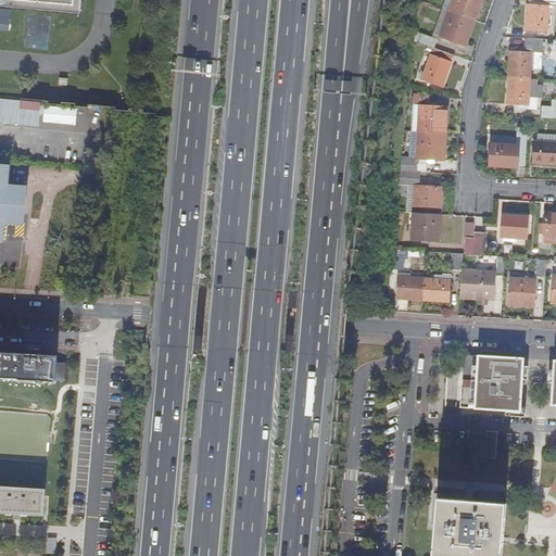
[(453,0),(450,11),(476,21),(482,0),(453,0)]
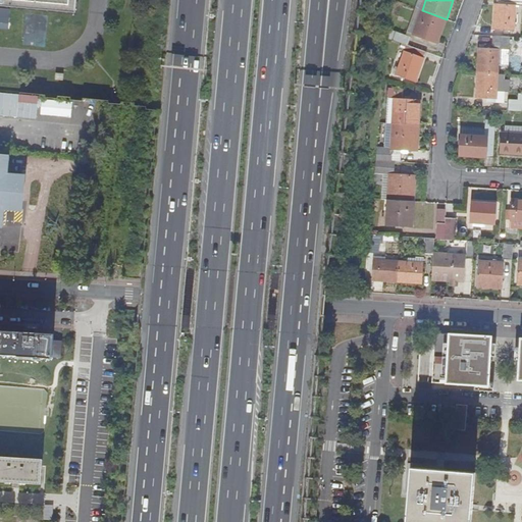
[(521,4),(521,0),(497,0),(497,3),(494,3),(493,29),(514,30),(515,5),(521,4)]
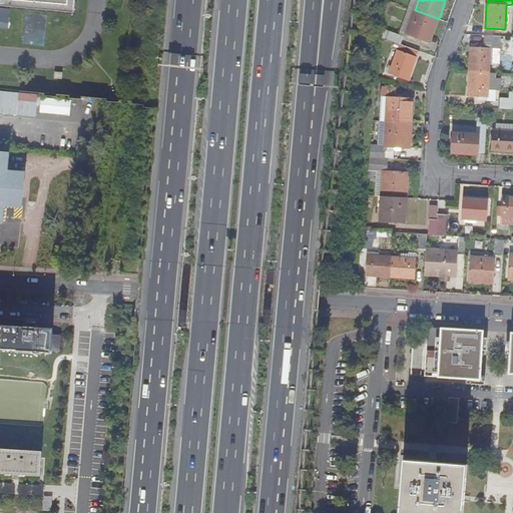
[(439,19),(415,10),(407,31),(431,41),(439,19)]
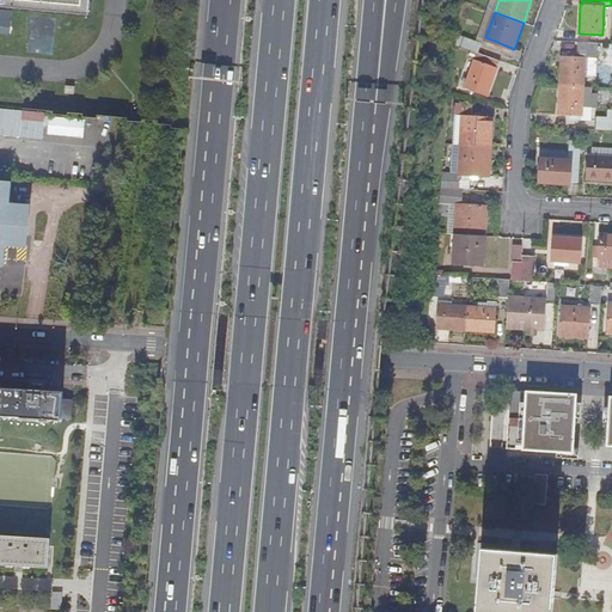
[(481,41),(465,36),(461,44),(477,50),(481,41)]
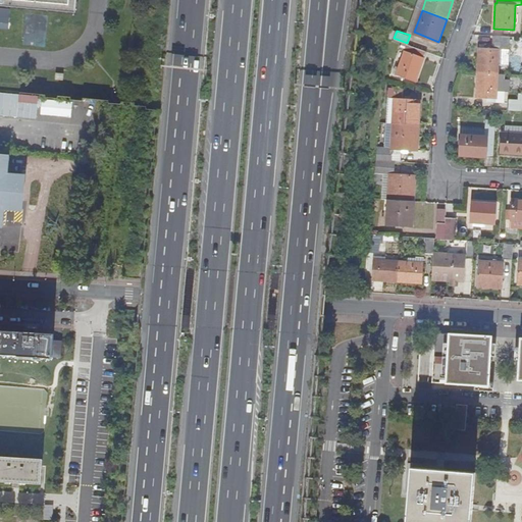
[(510,49),(511,36),(496,35),(494,48),(479,47),(478,72),(499,73),(500,48),(510,49)]
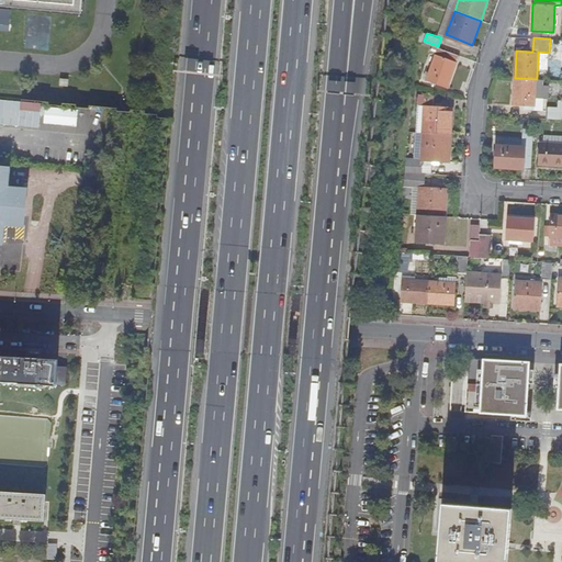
[(459,56),(433,47),(430,52),(436,54),(427,79),(448,87),(459,56)]
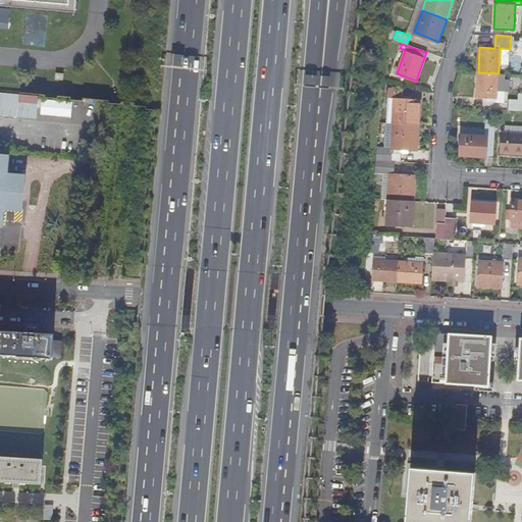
[(497,98),(499,73),(478,72),(476,97),(497,98)]
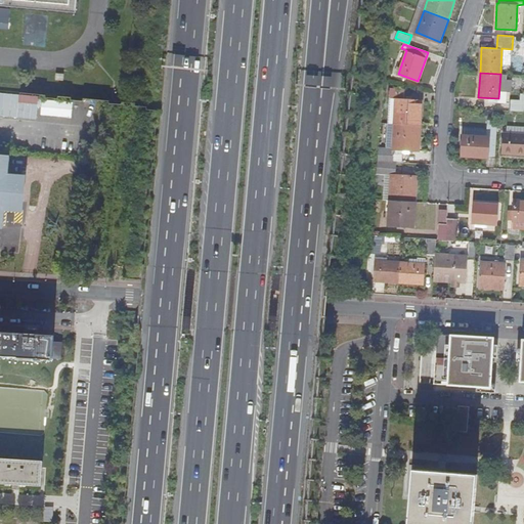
[(0,114),(39,117),(40,93),(0,90),(0,114)]
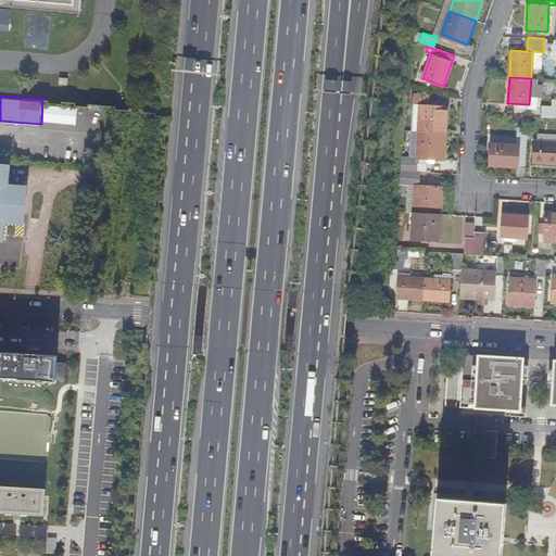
[(420,103),(419,131),(446,133),(449,105),(420,103)]
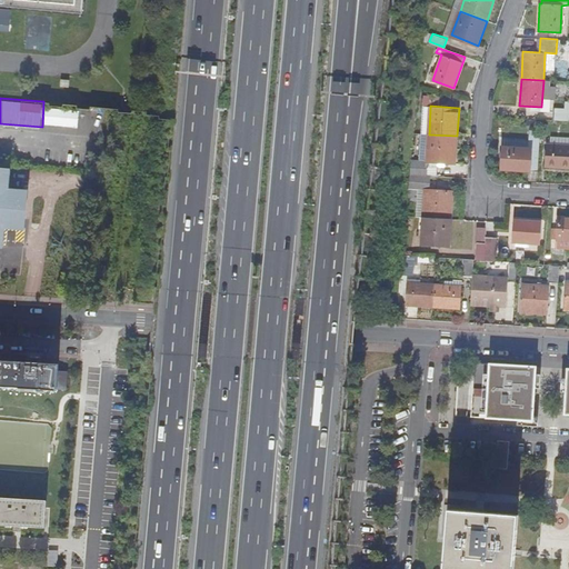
[(568,120),(568,109),(555,109),(553,120),(568,120)]
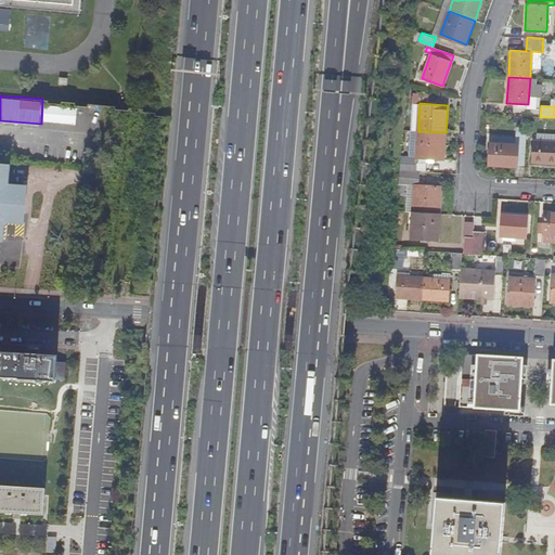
[(517,127),(516,139),(515,144),(491,143),(490,165),(526,167),(527,128),(517,127)]
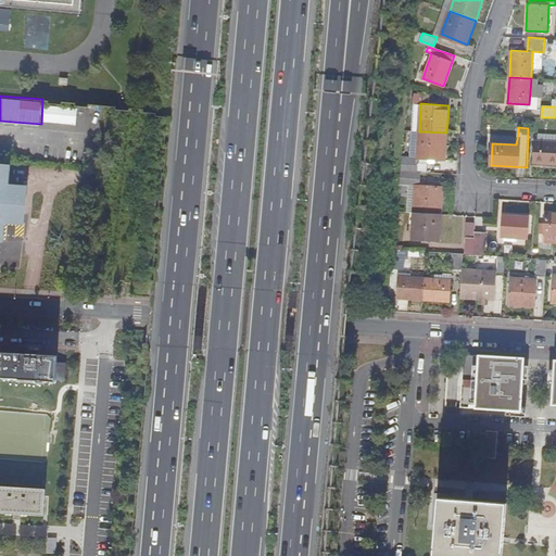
[(404,171),(418,171),(419,158),(437,159),(444,159),(446,133),(419,131),(417,156),(405,156),(404,171)]
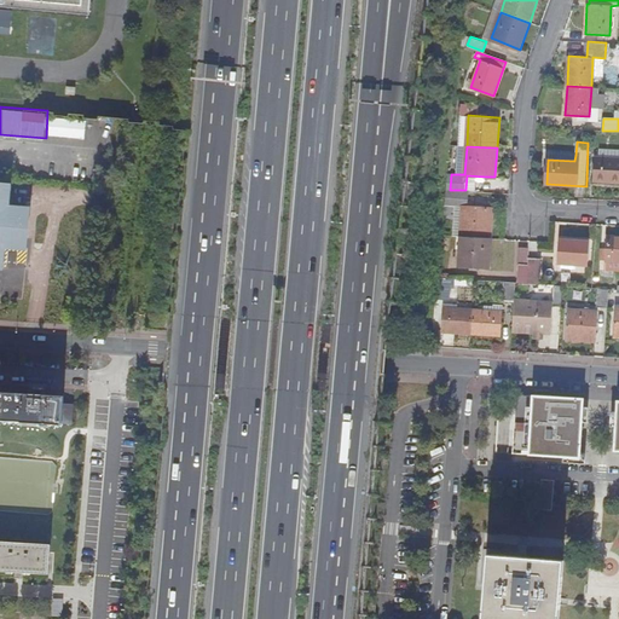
[(618,181),(618,158),(596,157),(594,180),(618,181)]
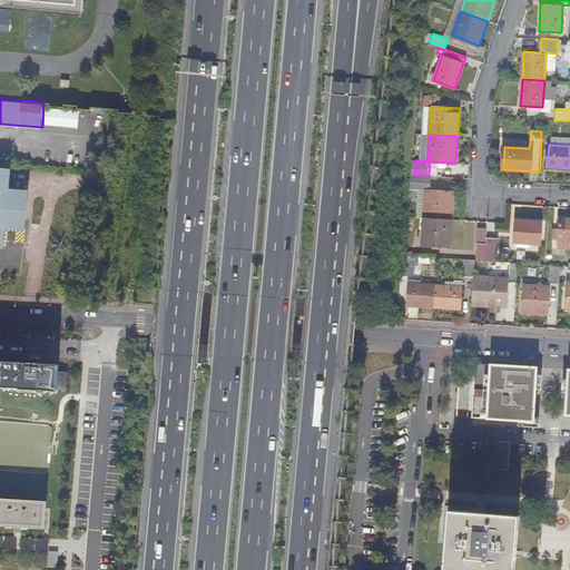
[(431,175),(439,176),(440,166),(446,166),(448,163),(430,161),(429,175),(431,175)]
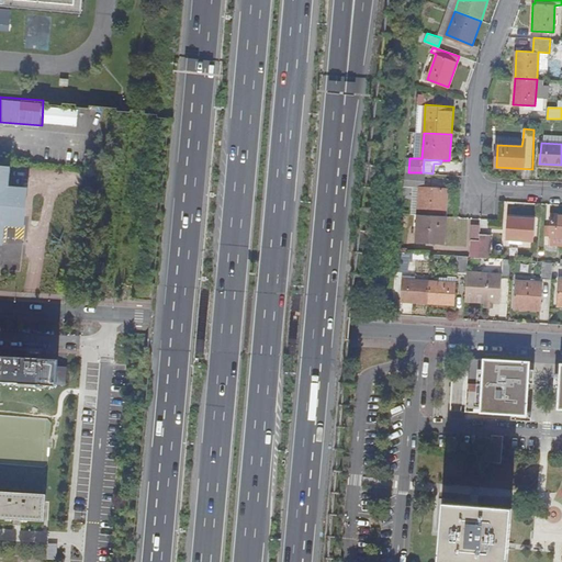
[(9,172),(0,171),(0,244),(1,244),(2,226),(21,228),(24,192),(7,191),(9,172)]
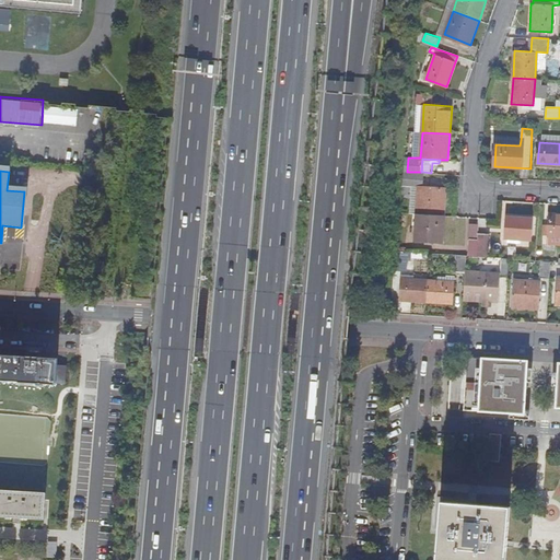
[(421,172),(407,172),(405,172),(404,185),(418,186),(422,186),(423,172),(421,172)]
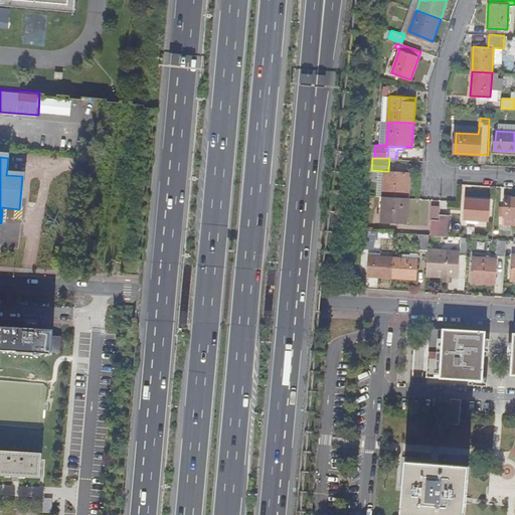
[(383,196),(408,197),(409,173),(388,171),(384,171),(383,196)]
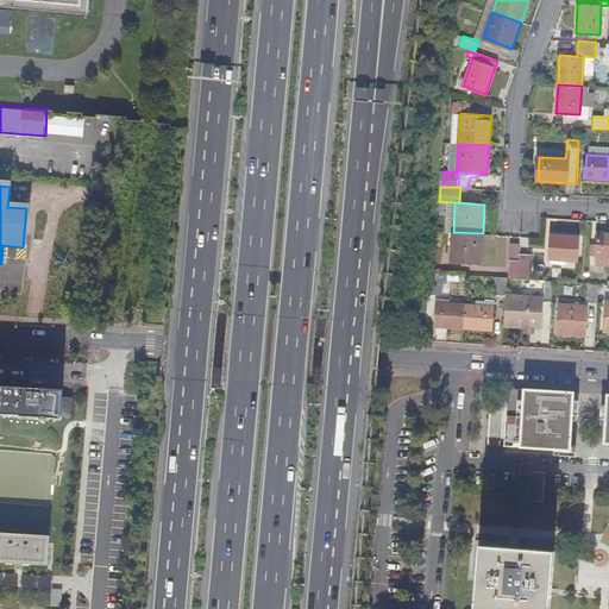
[(483,233),(453,232),(451,261),(481,263),(483,233)]
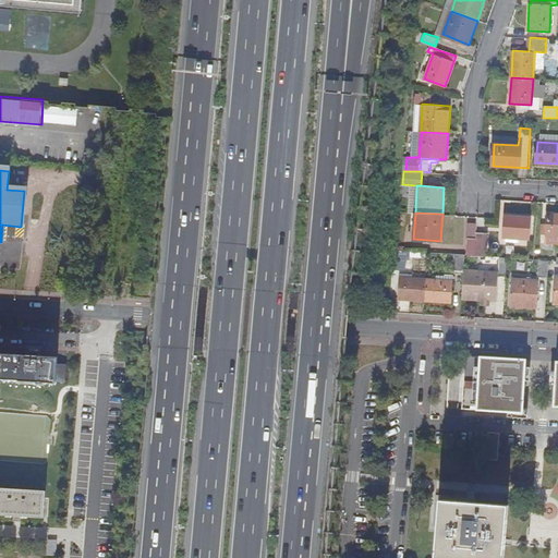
[(557,213),(548,213),(547,233),(557,234),(557,213)]
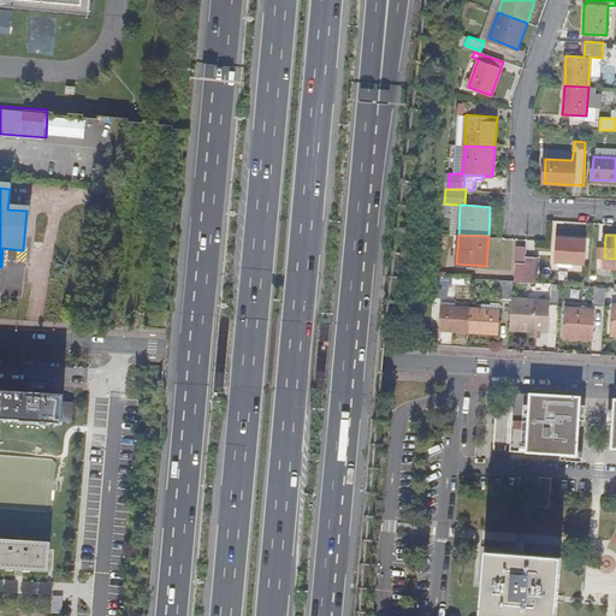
[(586,241),(556,238),(555,261),(585,264),(586,241)]
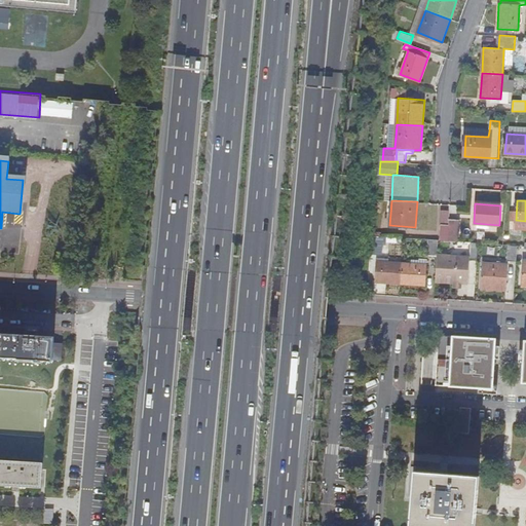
[(450,219),(450,223),(449,240),(460,240),(461,219),(450,219)]
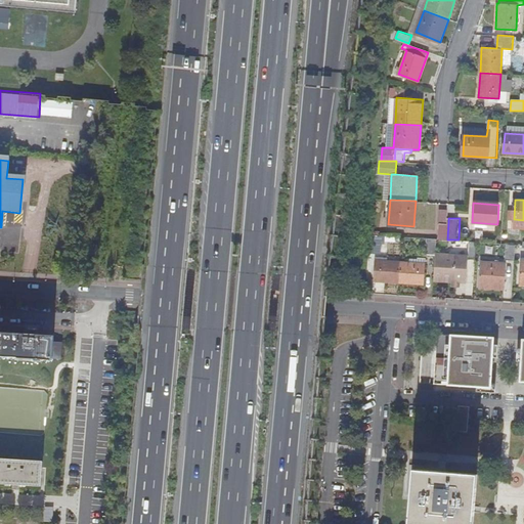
[(447,239),(448,222),(440,222),(439,238),(447,239)]
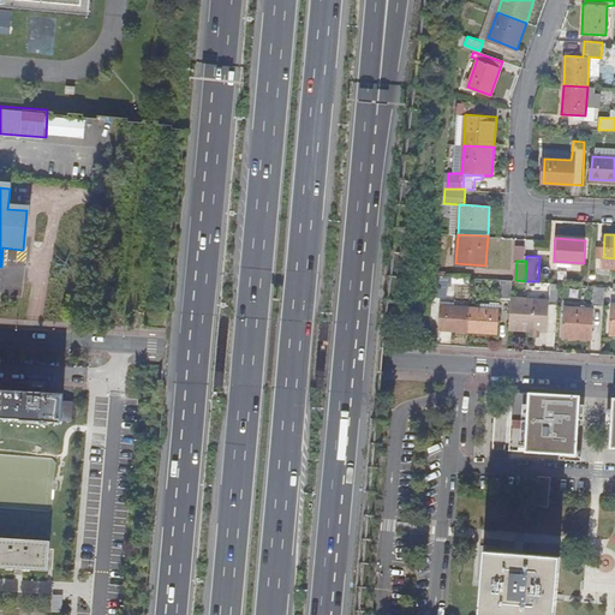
[(436,275),(434,293),(447,292),(447,276),(436,275)]
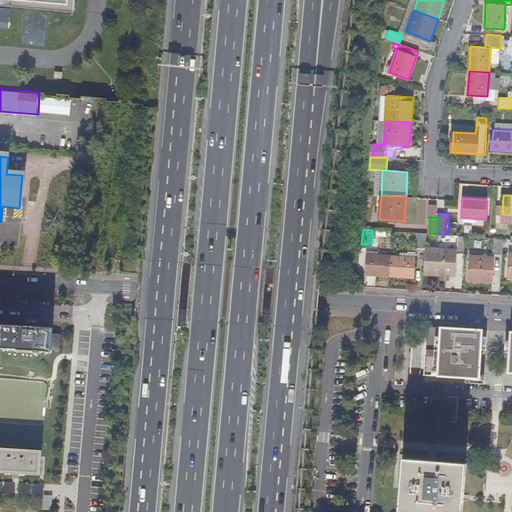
[(426,233),(417,233),(416,248),(425,248),(426,233)]
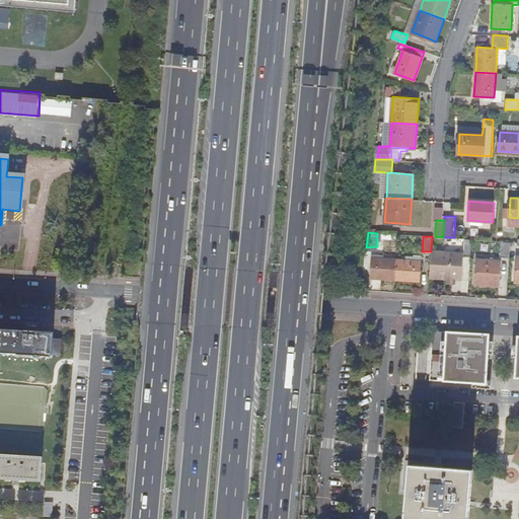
[(471,239),(464,238),(463,252),(439,251),(437,277),(462,279),(463,256),(470,256),(471,239)]
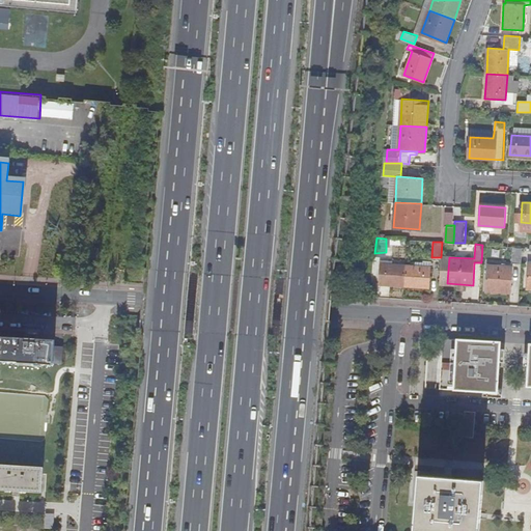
[(512,262),(521,263),(522,247),(520,247),(513,247),(512,262)]
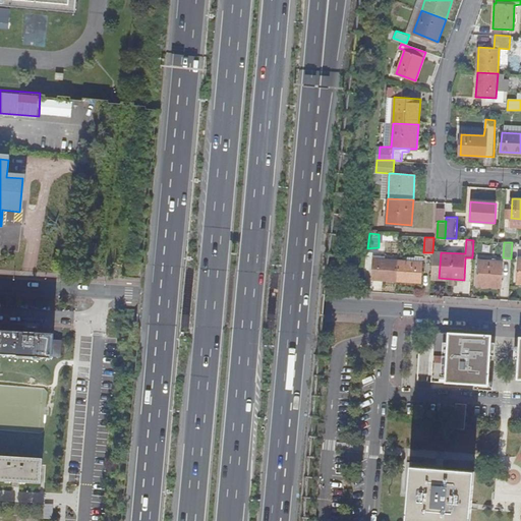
[(101,244),(93,243),(91,257),(100,258),(101,244)]
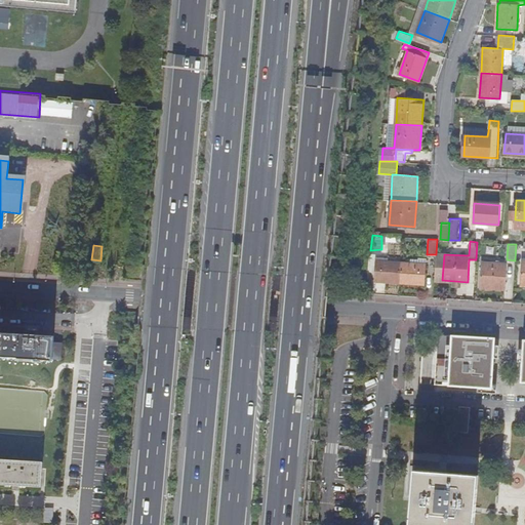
[(400,282),(401,263),(375,260),(374,280),(400,282)]
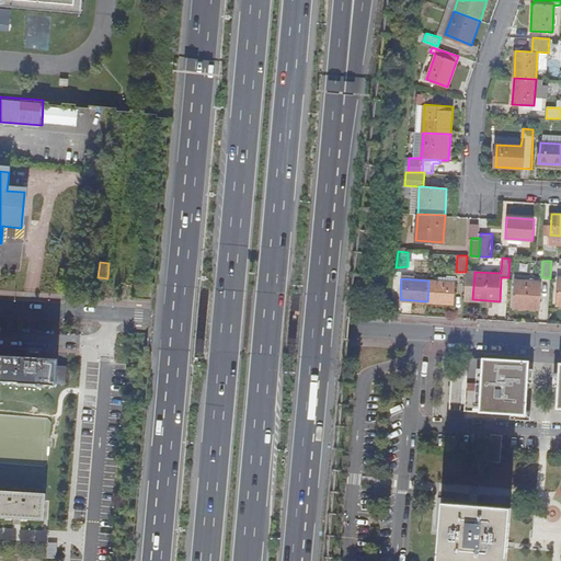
[(541,282),(515,279),(514,307),(540,308),(541,282)]
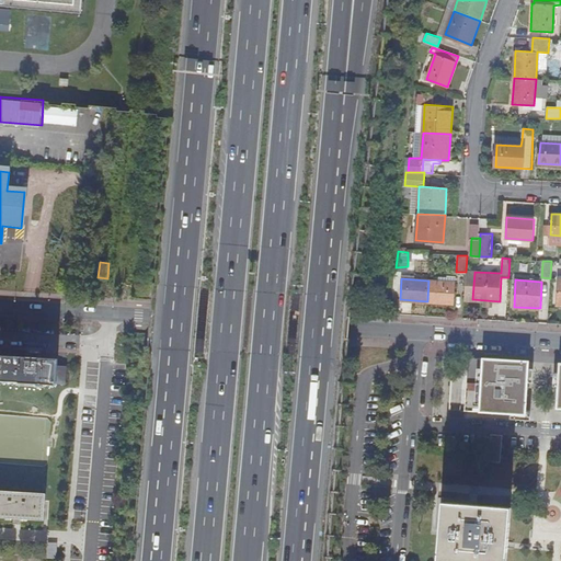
[(428,281),(427,301),(454,302),(456,282),(428,281)]
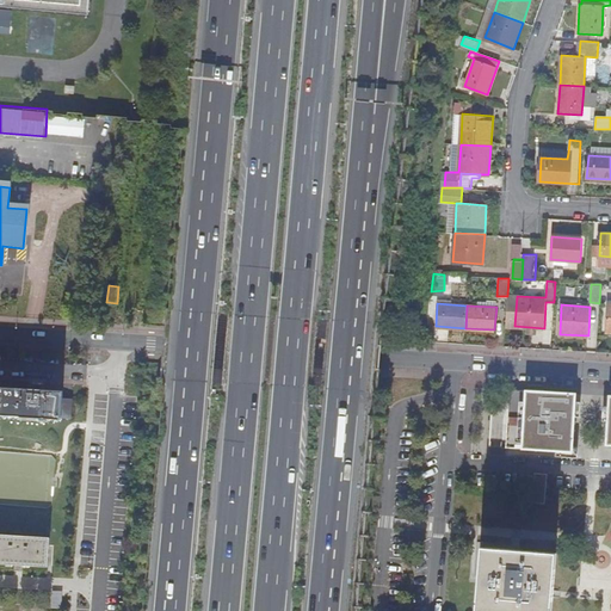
[(0,415),(60,419),(62,392),(42,389),(42,384),(35,384),(30,384),(30,388),(0,386),(0,415)]
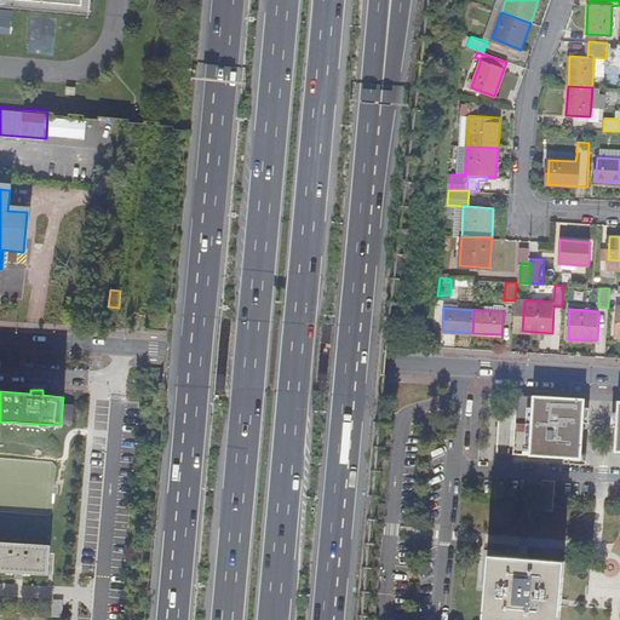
[(529,458),(533,399),(516,397),(515,411),(512,457),(529,458)]
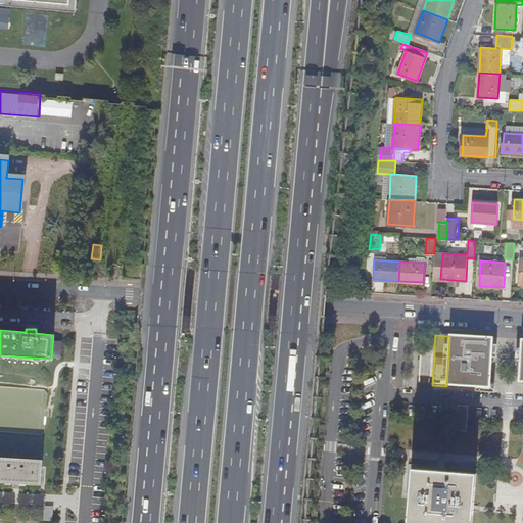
[(449,336),(446,386),(489,388),(492,338),(449,336)]
